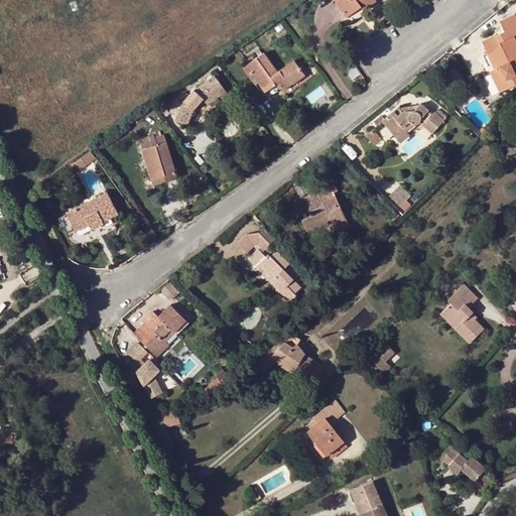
[(347,17),(355,11),(353,9),(359,4),(361,6),(368,0),(339,0),(336,3),(347,17)]
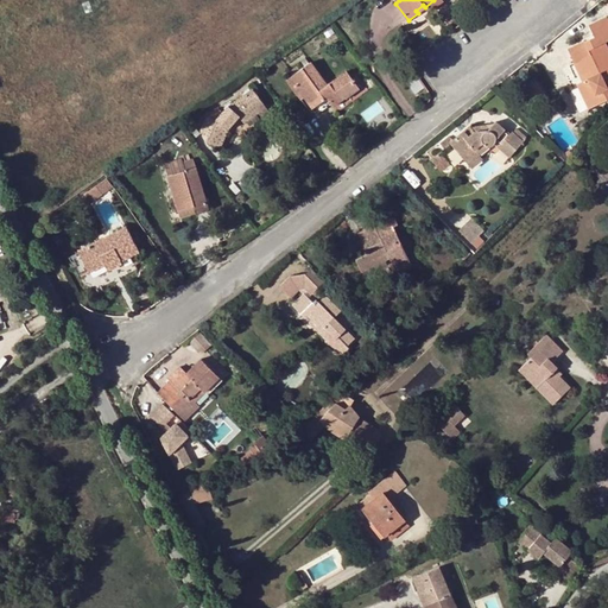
[(442,0),(434,0),(425,7),(429,12),(443,1),(442,0)]
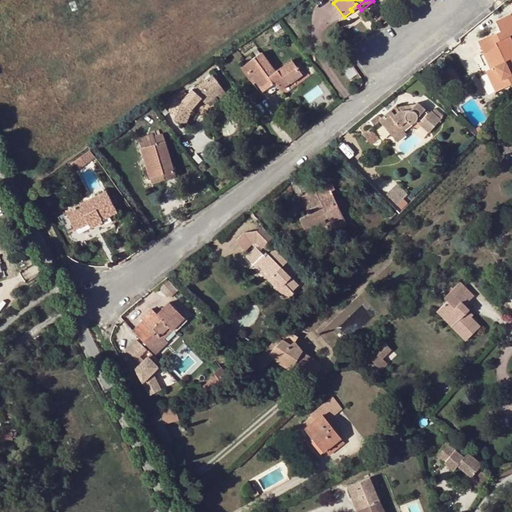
[(375,17),(378,22),(384,17),(381,13),(375,17)]
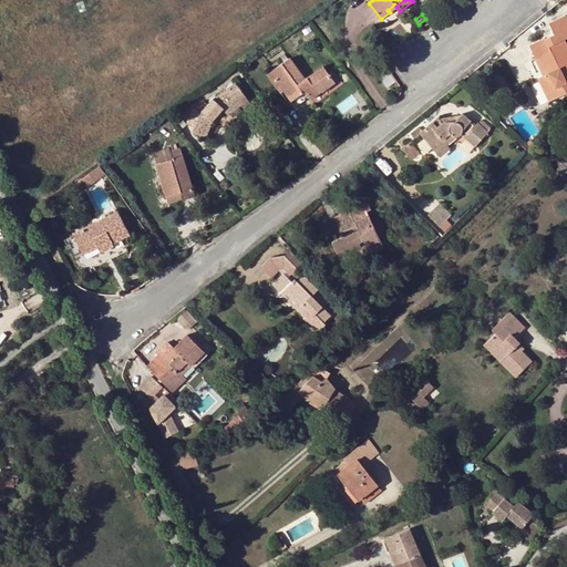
[(547,92),(550,98),(566,90),(566,43),(565,39),(566,37),(566,19),(565,14),(549,22),(555,34),(529,45),(542,71),(546,70),(547,74),(544,76),(538,79),(545,93),(547,92)]
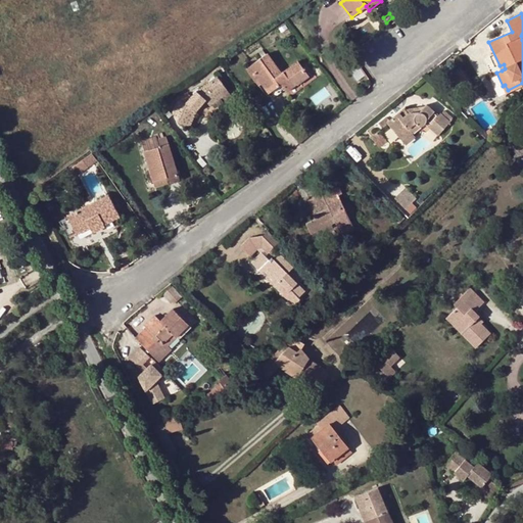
[(258,80),(269,94),(282,85),(285,90),(287,91),(297,84),(296,83),(308,75),(298,60),(282,73),(268,53),(245,68),(255,82),(258,80)]
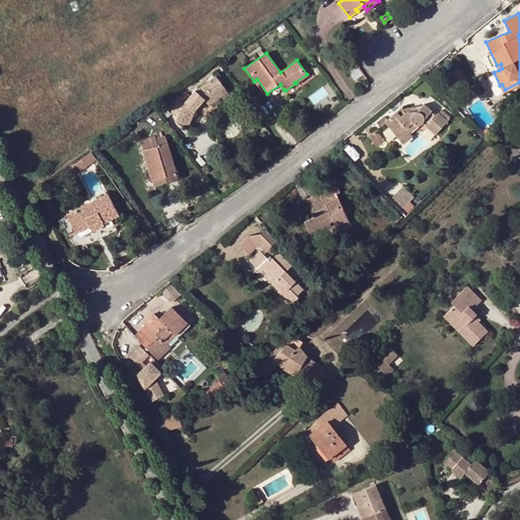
[(451,84),(456,91),(466,84),(457,73),(456,74),(455,73),(453,74),(454,76),(452,78),(454,82),(451,84)]
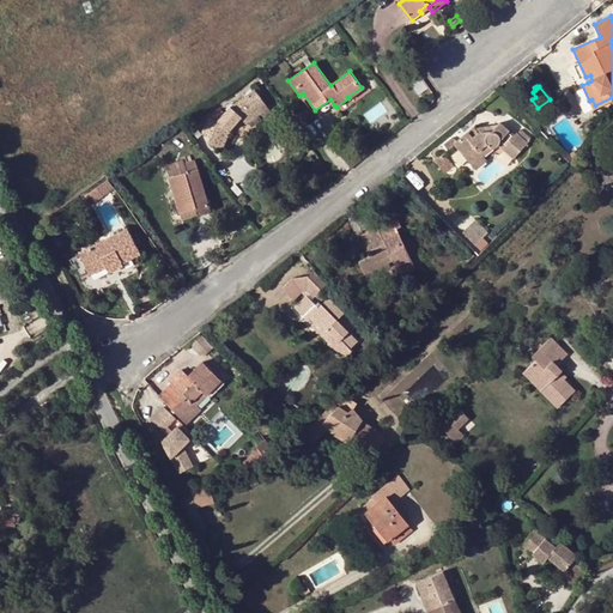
[(347,97),(349,98),(350,101),(364,90),(362,87),(347,97)]
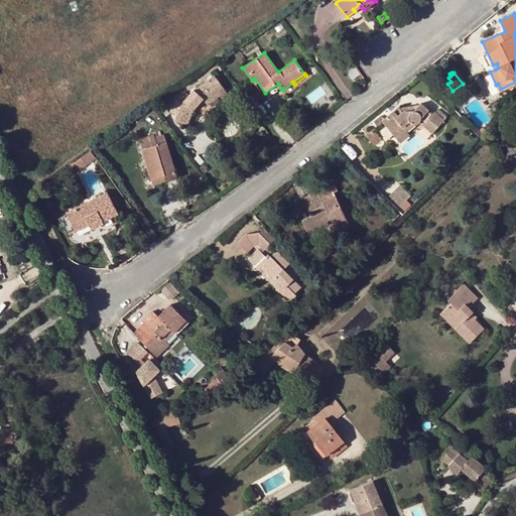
[(175,121),(186,126),(194,110),(200,104),(204,99),(206,102),(207,104),(219,96),(225,92),(214,76),(194,90),(188,95),(184,92),(180,95),(175,99),(169,113),(177,116),(175,121)]
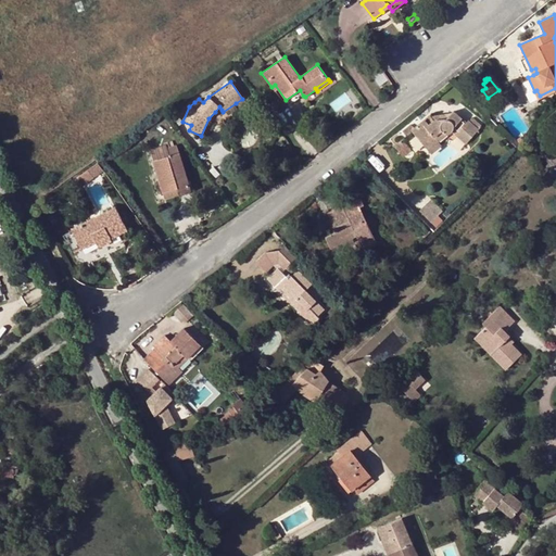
[(300,90),(286,100),(290,104),(303,96),(300,90)]
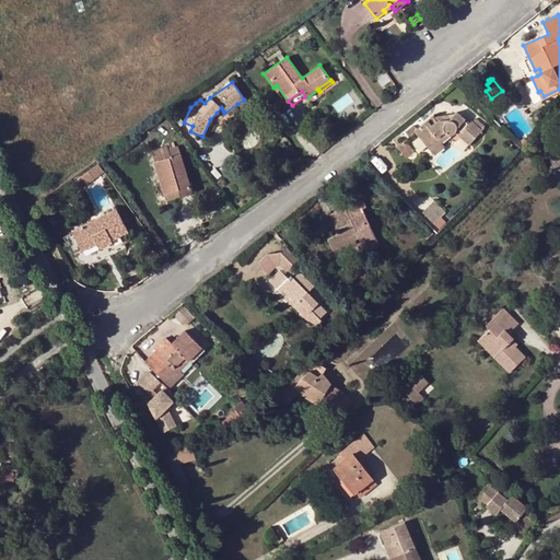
[(241,109),(248,104),(244,100),(237,104),(241,109)]
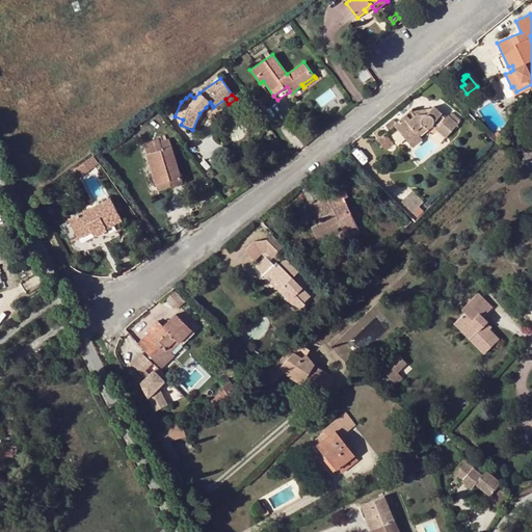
[(166,106),(159,111),(168,123),(175,117),(166,106)]
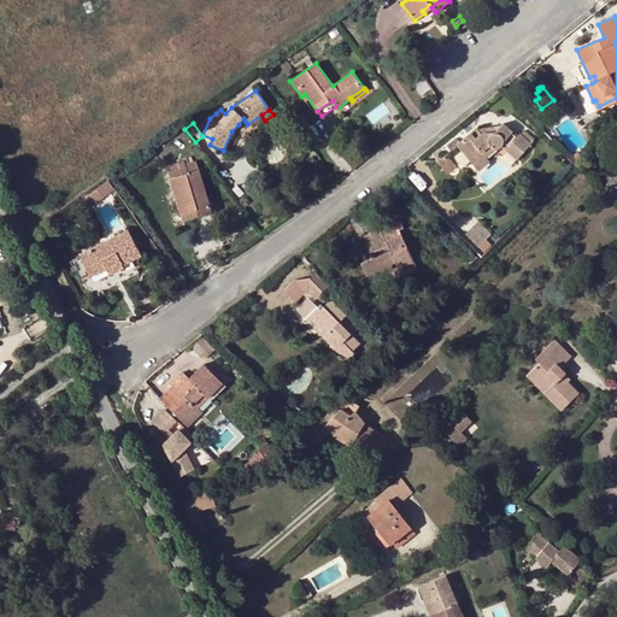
[(518,159),(532,144),(521,134),(518,136),(504,123),(501,125),(480,129),(479,127),(457,144),(475,166),(486,157),(501,145),(518,159)]
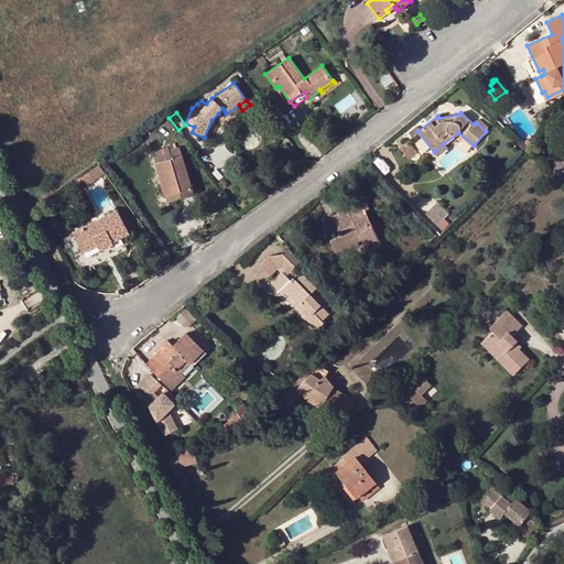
[(479,119),(476,122),(486,131),(489,127),(479,119)]
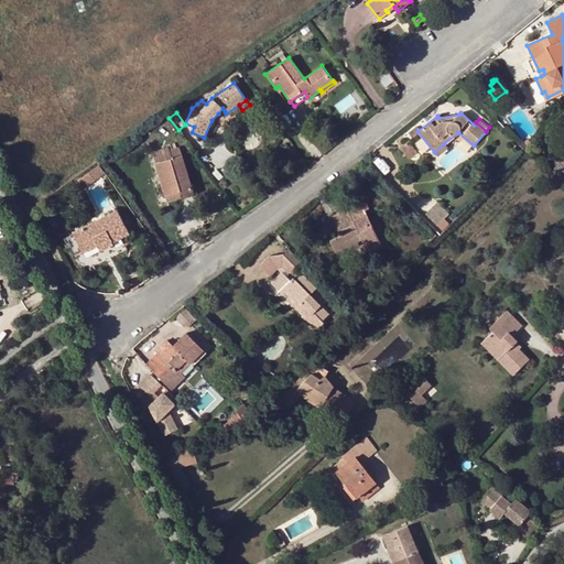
[(408,140),(399,147),(409,159),(418,151),(408,140)]
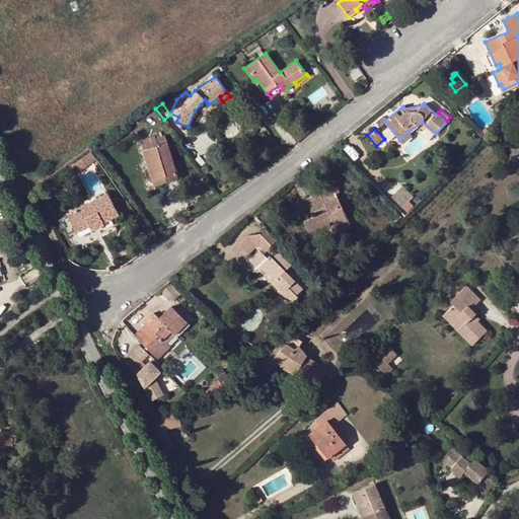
[(399,140),(402,143),(412,135),(409,132),(399,140)]
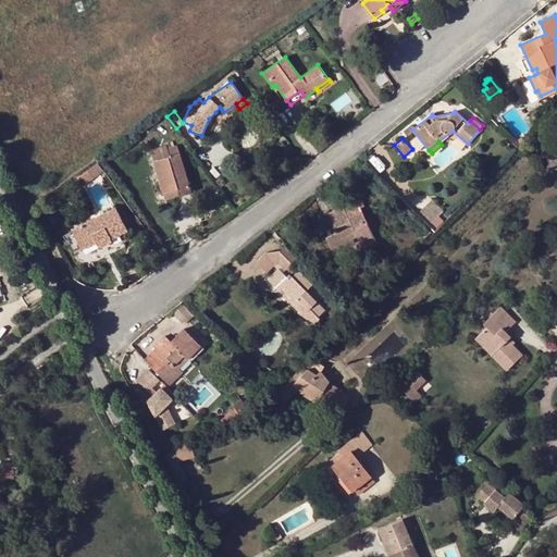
[(166,145),(150,150),(153,161),(170,156),(166,145)]
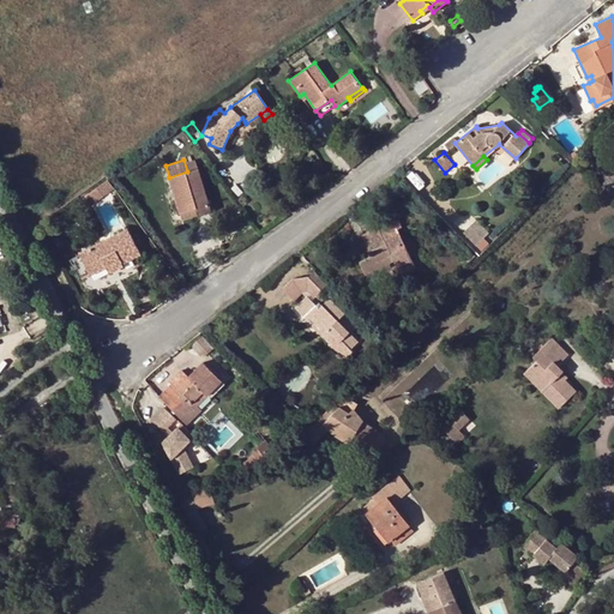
[(187,172),(169,178),(182,220),(211,211),(198,169),(187,172)]
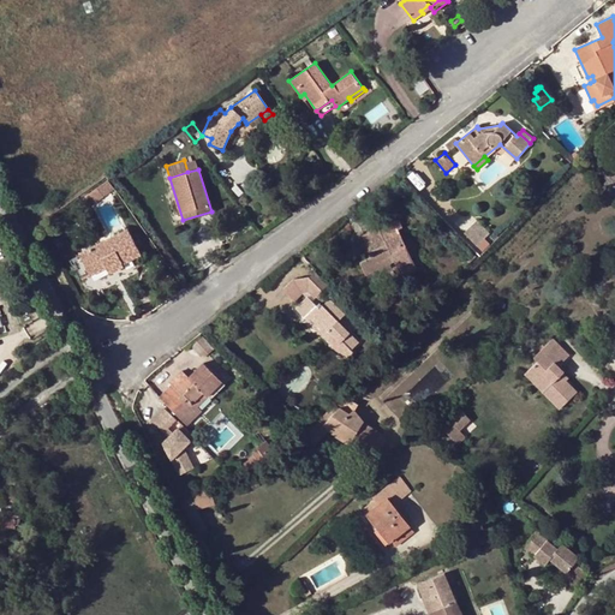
[(105,197),(115,189),(109,180),(99,187),(105,197)]
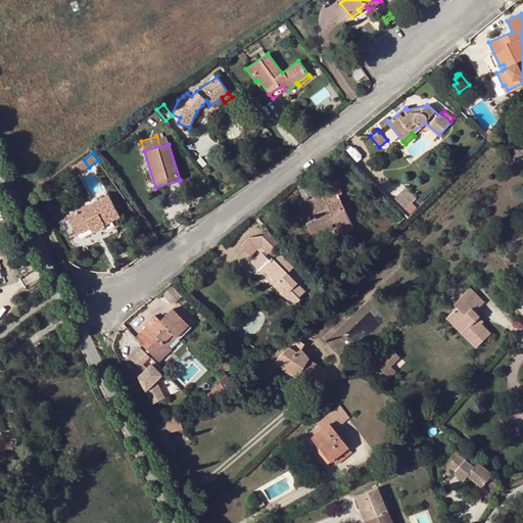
[(73,167),(78,175),(89,168),(84,159),(73,167)]
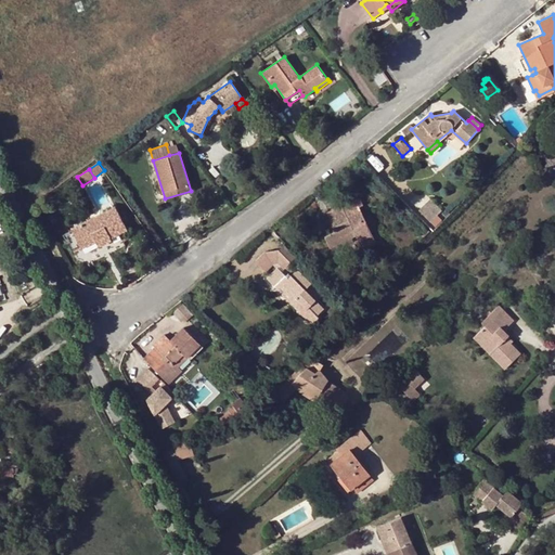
[(353,217),(332,227),(334,232),(324,236),(330,248),(341,243),(339,239),(353,231),(357,236),(363,249),(376,244),(360,207),(363,205),(359,197),(347,203),(353,217)]
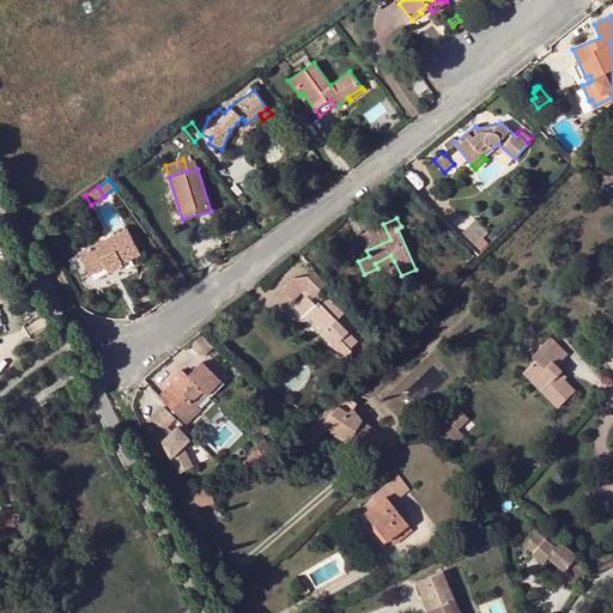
[(475,219),(462,231),(480,250),(487,242),(484,237),(489,232),(475,219)]
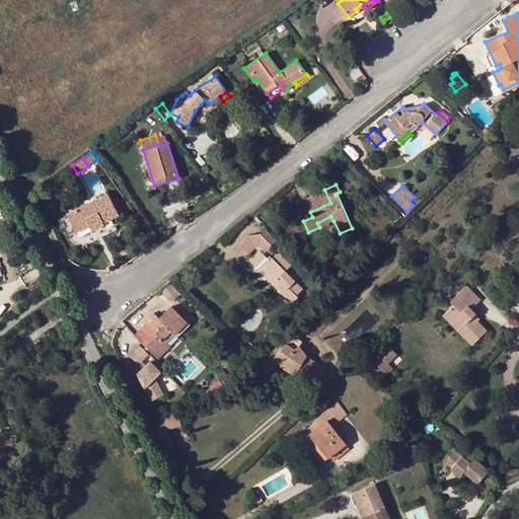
[(305,199),(310,212),(330,203),(324,190),(305,199)]
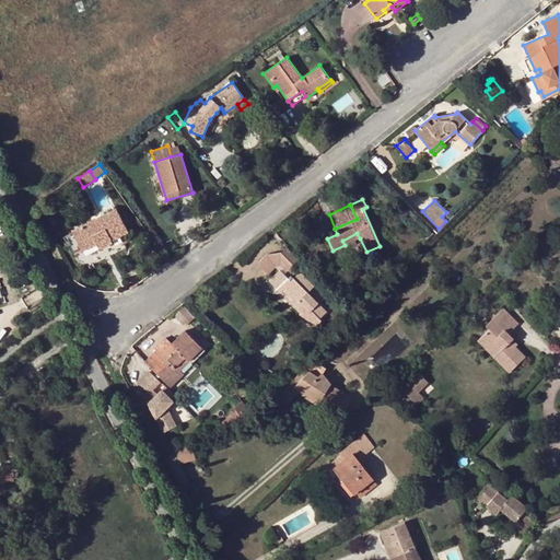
[(72,231),(82,251),(96,244),(109,237),(112,240),(128,232),(116,209),(102,216),(72,231)]
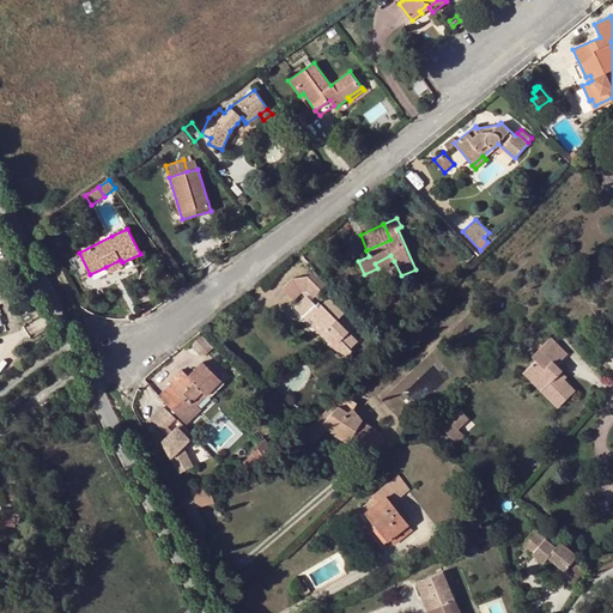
[(469,252),(461,259),(466,263),(474,255),(469,252)]
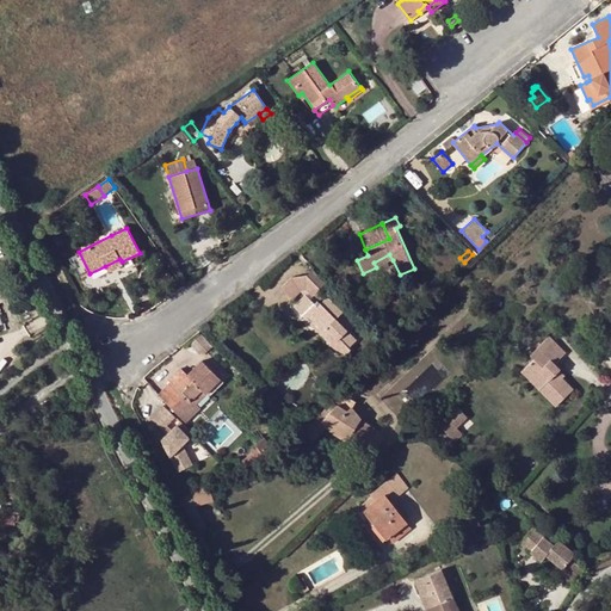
[(374,263),(376,267),(393,260),(389,254),(374,263)]
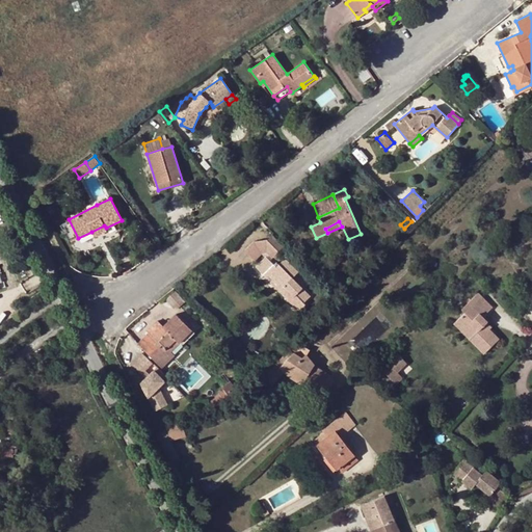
[(104,225),(91,232),(95,237),(107,231),(106,228),(104,225)]
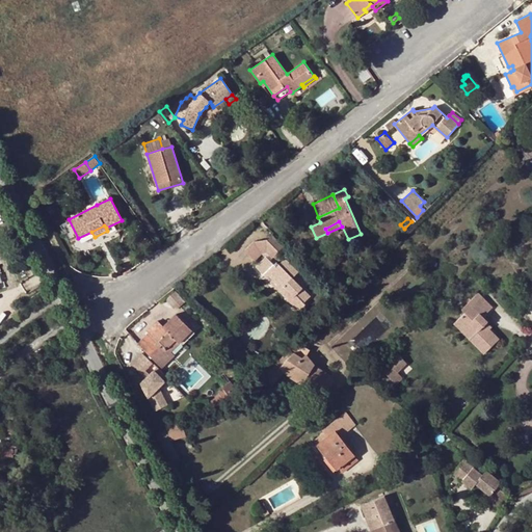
[(272,235),(268,240),(278,251),(284,246),(272,235)]
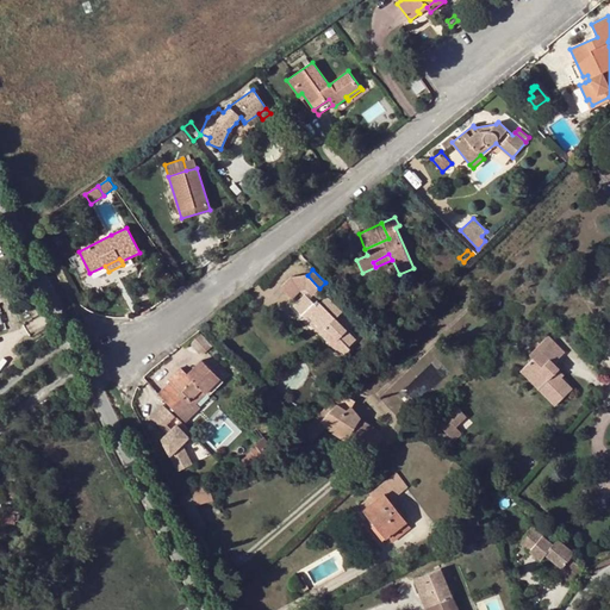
[(280,287),(292,299),(300,291),(304,288),(312,297),(313,294),(317,298),(323,292),(319,288),(307,275),(292,277),(280,287)]
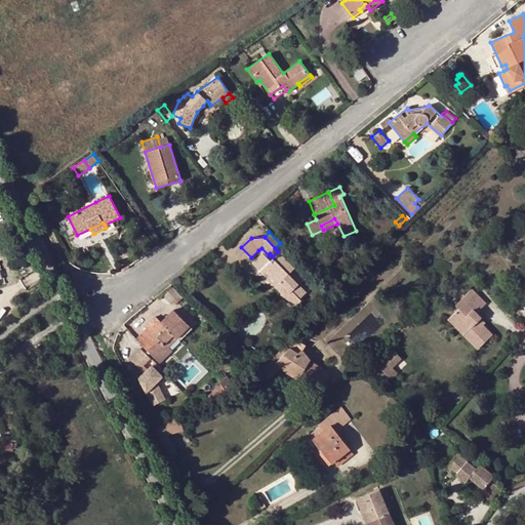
[(252,264),(259,272),(265,267),(274,257),(276,259),(282,254),(278,251),(273,256),(270,253),(269,255),(261,248),(258,250),(263,254),(252,264)]
